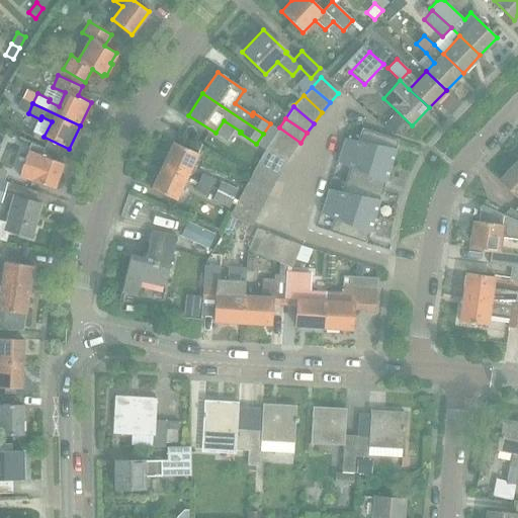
[(300,143),(279,127),(273,138),(293,152),(300,143)]
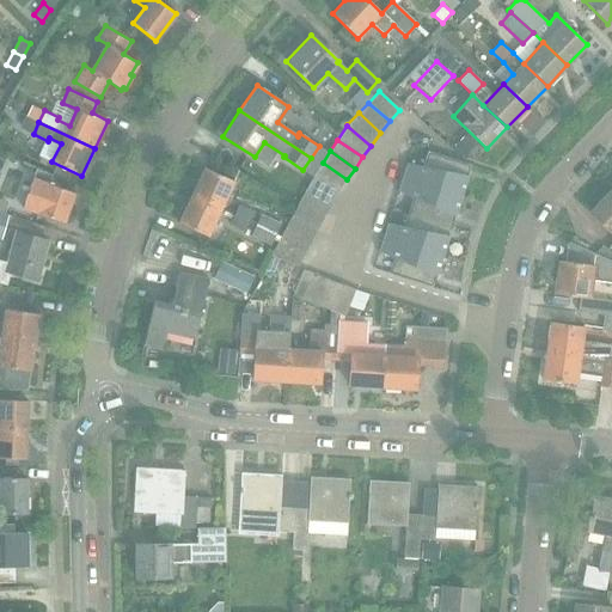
[(407,163),(402,177),(460,195),(470,165),(427,152),(422,167),(407,163)]
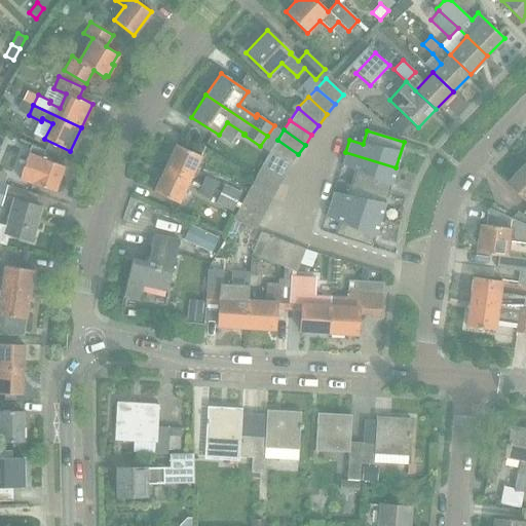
[(292,164),(298,154),(277,140),(269,151),(292,164)]
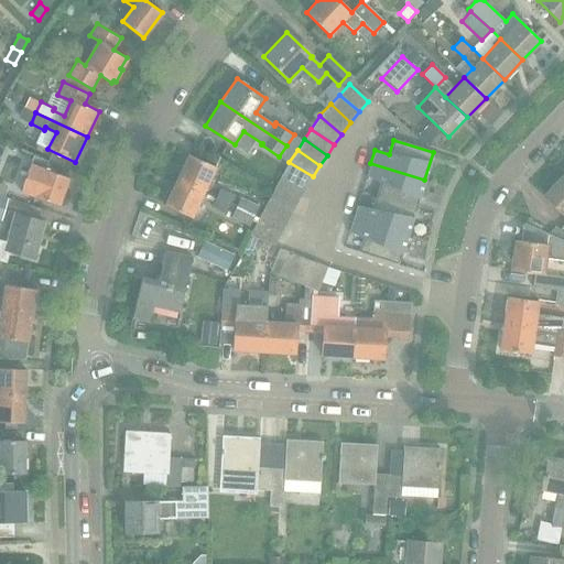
[(188,154),(176,180),(204,192),(216,166),(188,154)]
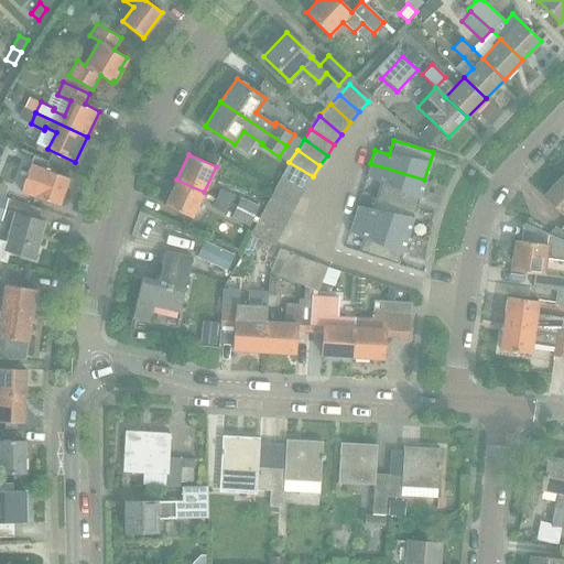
[(33,155),(20,191),(58,205),(68,177),(44,169),(46,160),(33,155)]
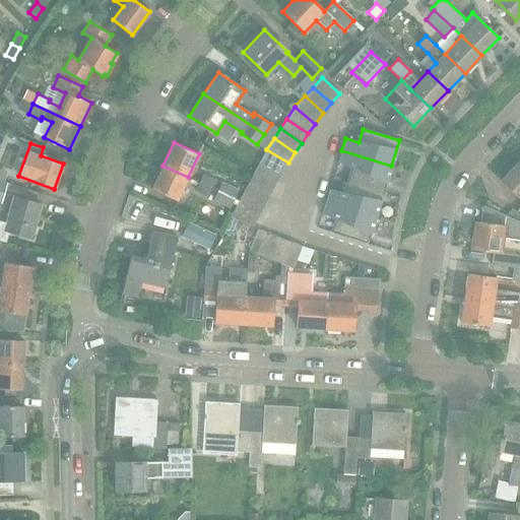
[(288,163),(266,149),(260,161),(282,174),(288,163)]
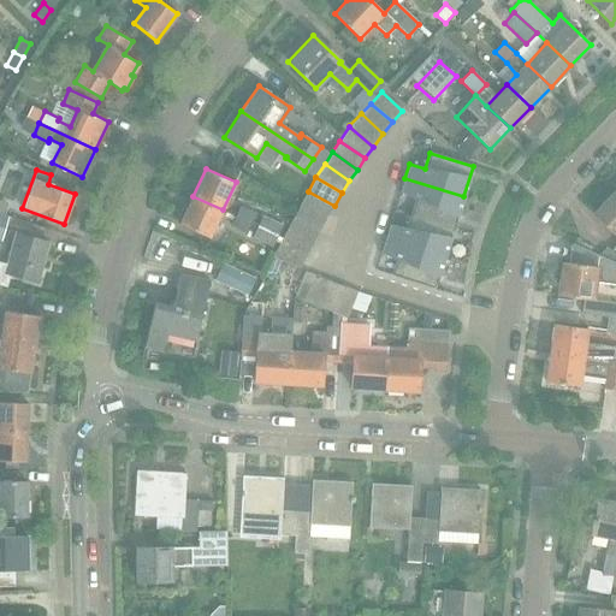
[(404,178),(401,191),(416,196),(410,213),(454,226),(463,196),(404,178)]
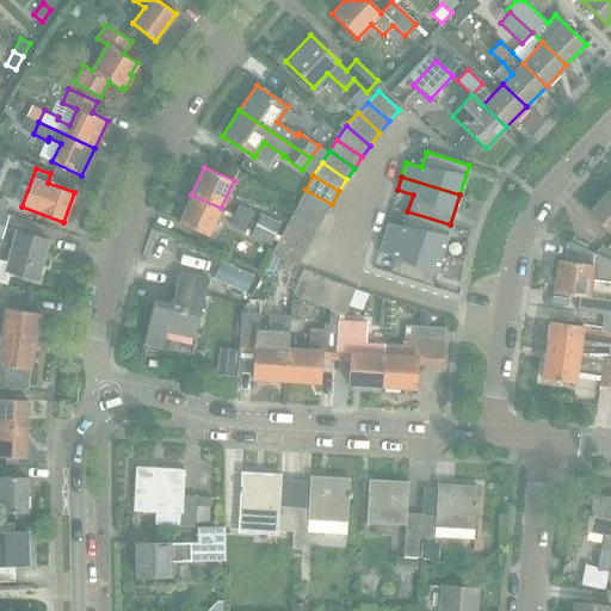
[(610,190),(609,189),(587,211),(610,234),(610,242),(605,248),(602,245),(593,253),(610,260),(610,190)]
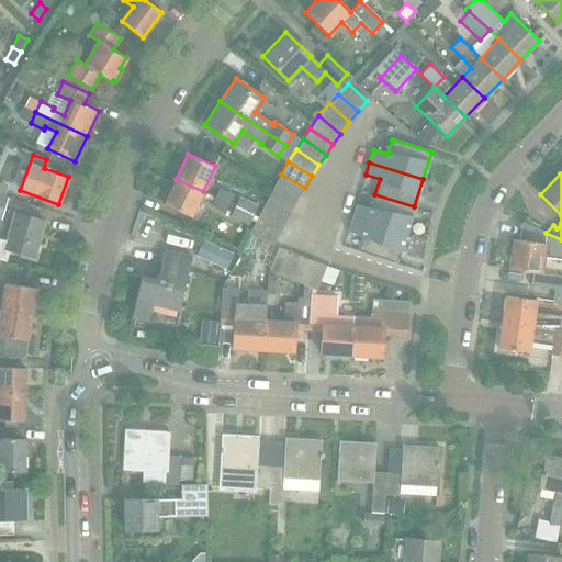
[(299,199),(305,188),(281,175),(276,186),(299,199)]
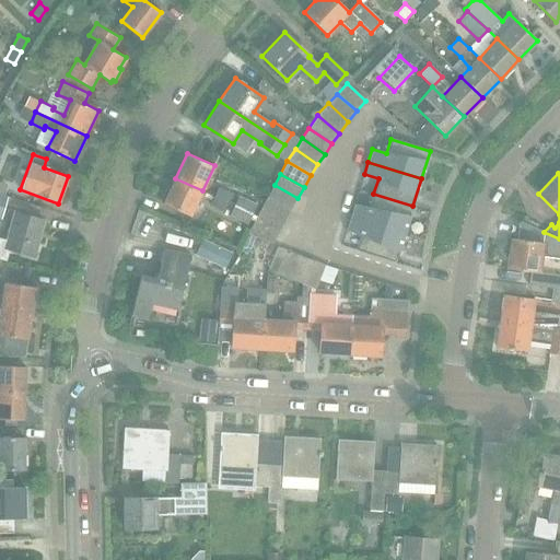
[(202,190),(175,178),(163,203),(190,217),(202,190)]
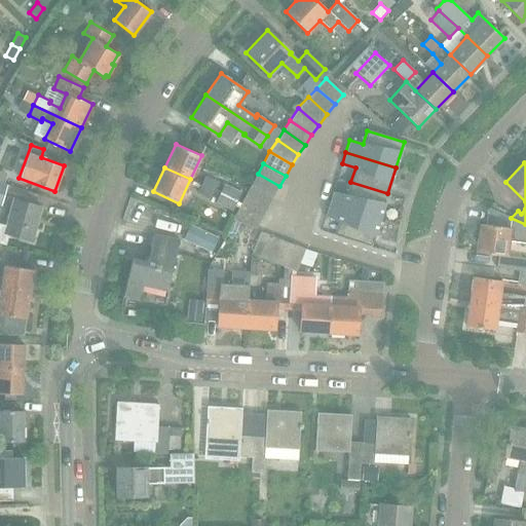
[(279,186),(258,174),(253,184),(274,196),(279,186)]
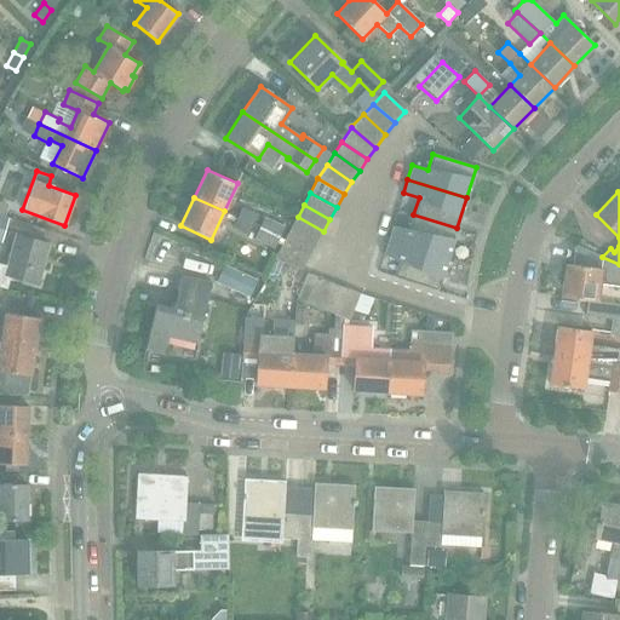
[(237,217),(252,223),(256,214),(241,208),(237,217)]
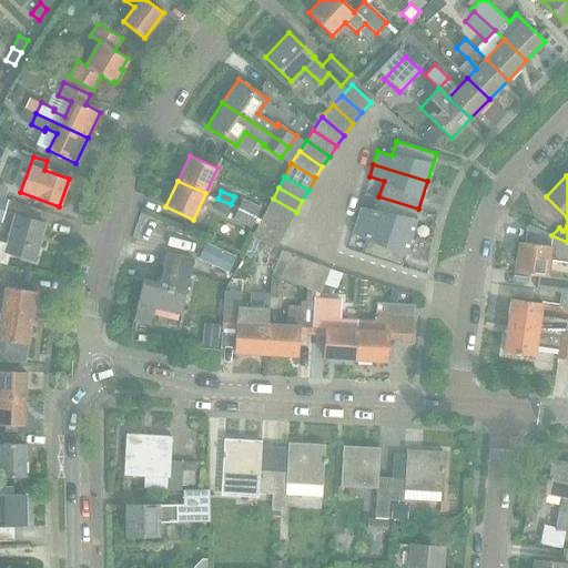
[(359,208),(356,220),(409,236),(418,209),(378,196),(374,212),(359,208)]
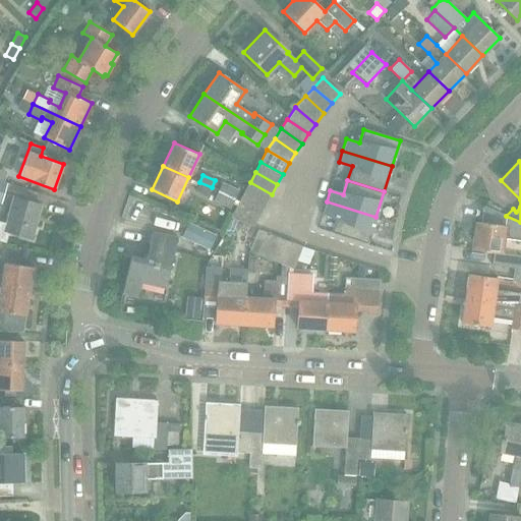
[(208,196),(212,187),(199,182),(195,191),(208,196)]
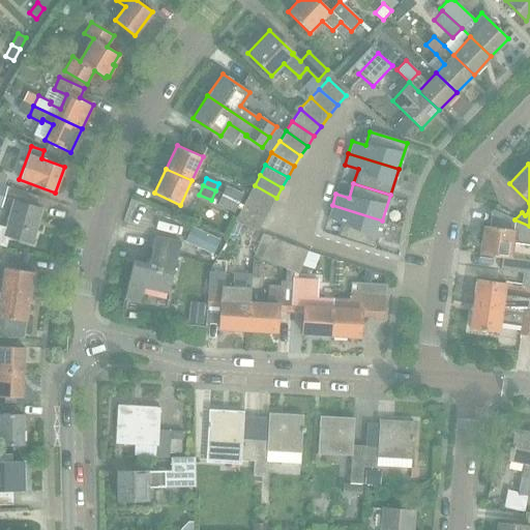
[(226,185),(223,194),(239,201),(243,193),(226,185)]
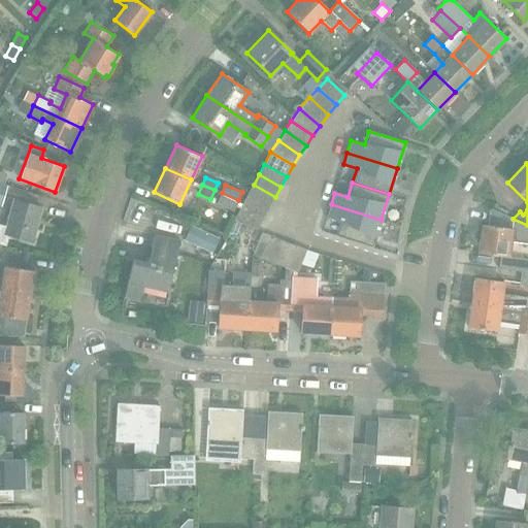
[(269,208),(275,197),(254,185),(248,196),(269,208)]
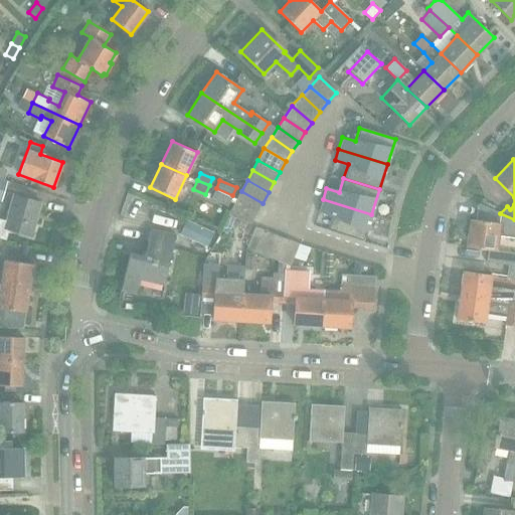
[(232,195),(216,188),(211,198),(228,206),(232,195)]
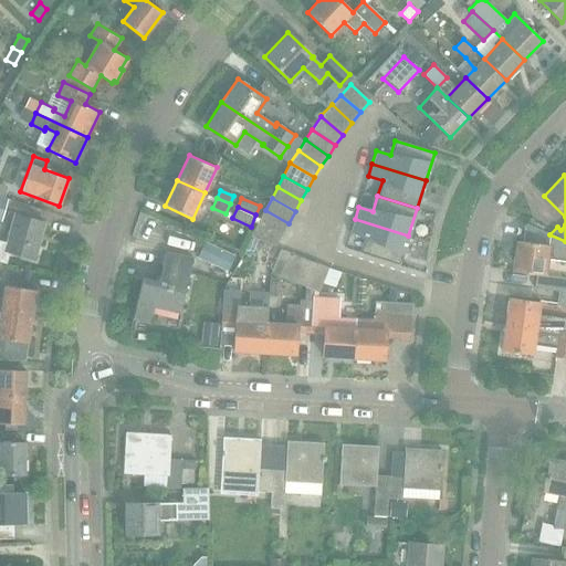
[(289,223),(265,210),(259,221),(282,234),(289,223)]
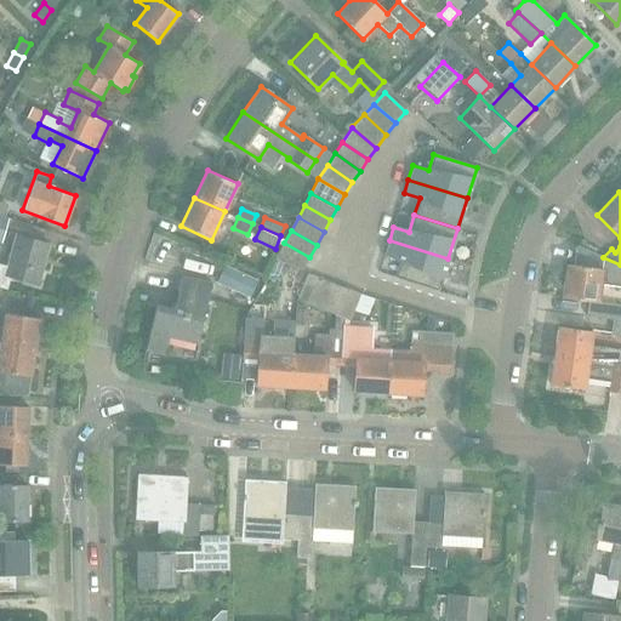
[(0,286),(7,289),(10,277),(36,284),(49,244),(17,235),(7,266),(0,263),(0,286)]
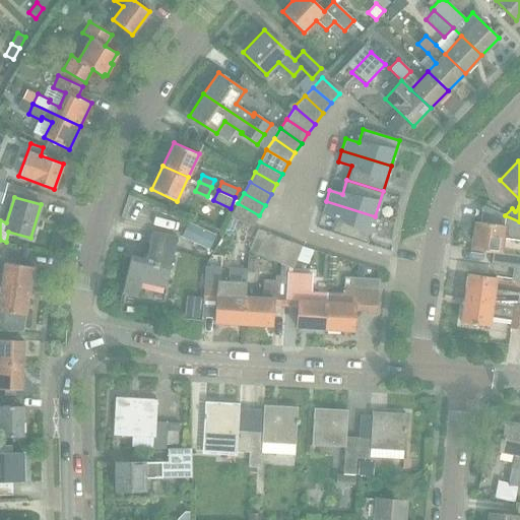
[(326,201),(322,213),(334,217),(330,232),(367,243),(375,216),(326,201)]
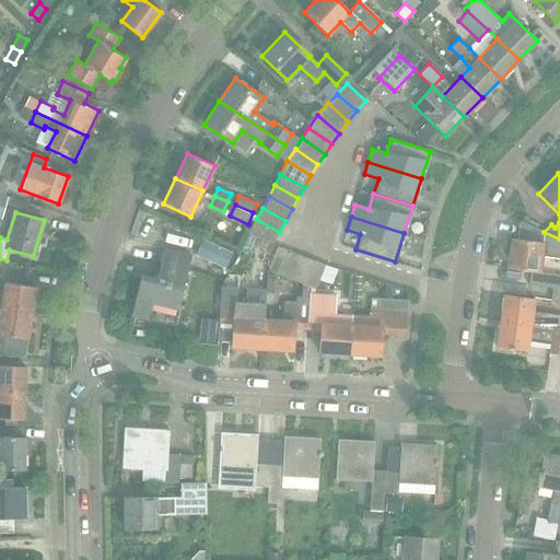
[(272,243),(279,232),(256,219),(248,233),(272,243)]
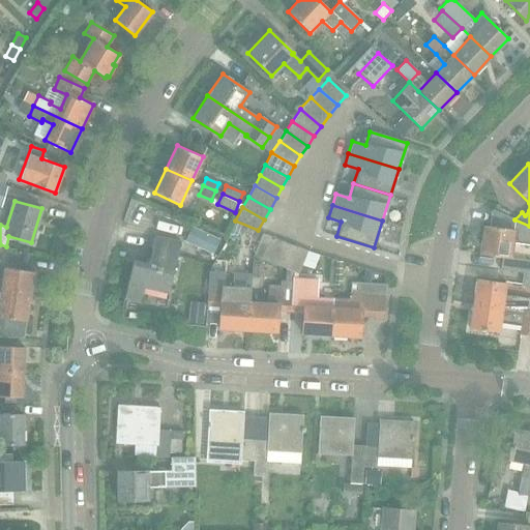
[(501,269),(523,272),(529,273),(529,257),(510,255),(513,239),(529,240),(529,226),(514,219),(493,209),(491,227),(484,226),(480,254),(502,257),(501,269)]
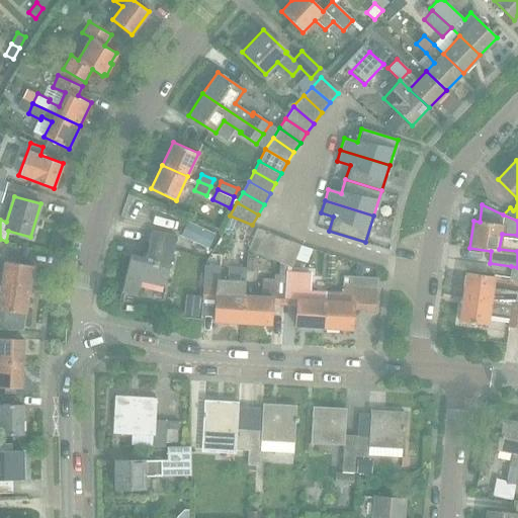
[(213,248),(220,236),(195,225),(190,237),(213,248)]
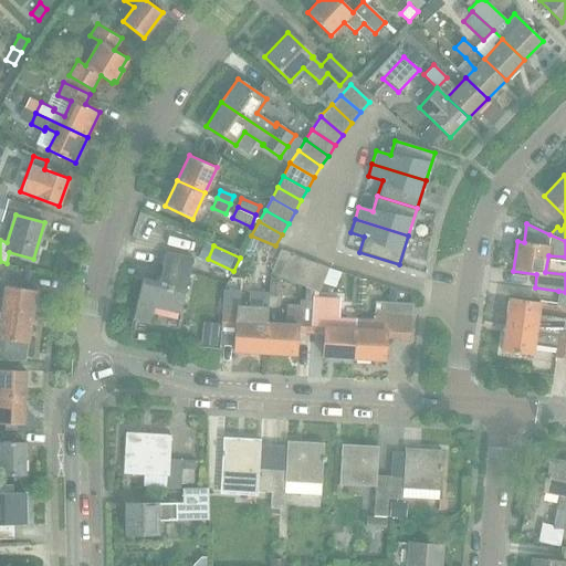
[(270,265),(271,248),(257,247),(257,265),(270,265)]
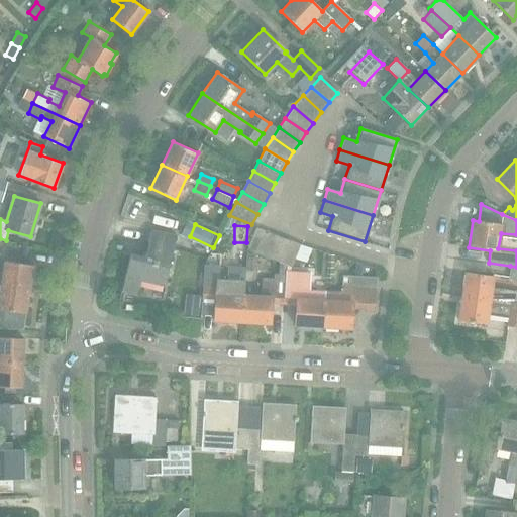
[(247,248),(260,253),(268,231),(255,227),(247,248)]
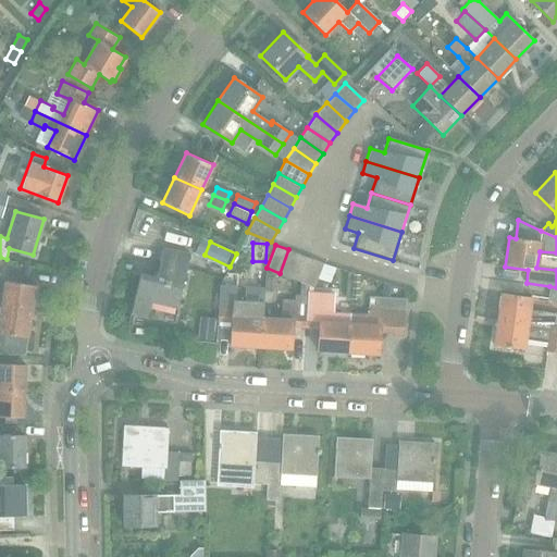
[(177,306),(189,254),(162,247),(156,276),(140,272),(131,312),(148,317),(151,300),(177,306)]
